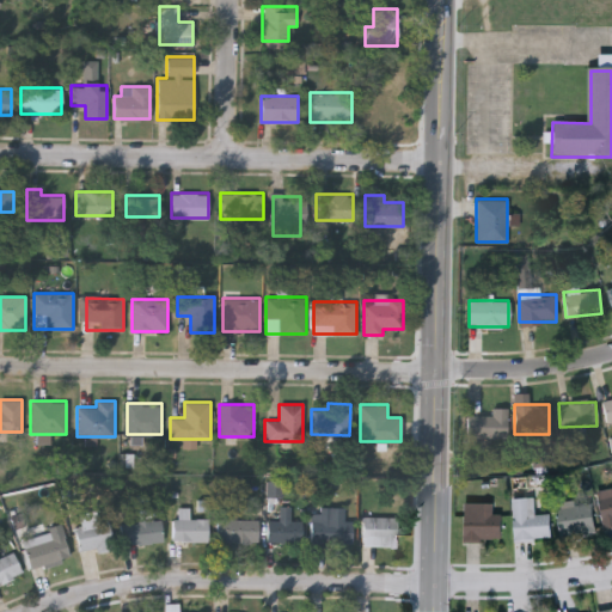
[(506,407),(506,438),(466,438),(466,415),(491,415),(491,407),(506,407)]
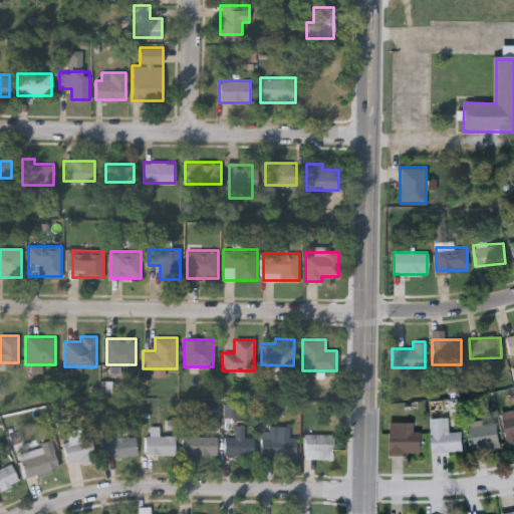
[(513,441),(507,443),(502,417),(513,414),(513,441)]
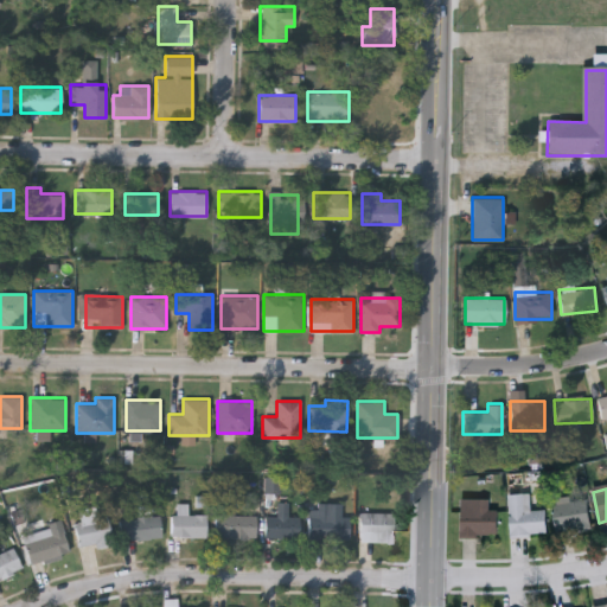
[(510,534),(509,492),(529,491),(530,508),(545,508),(547,532),(510,534)]
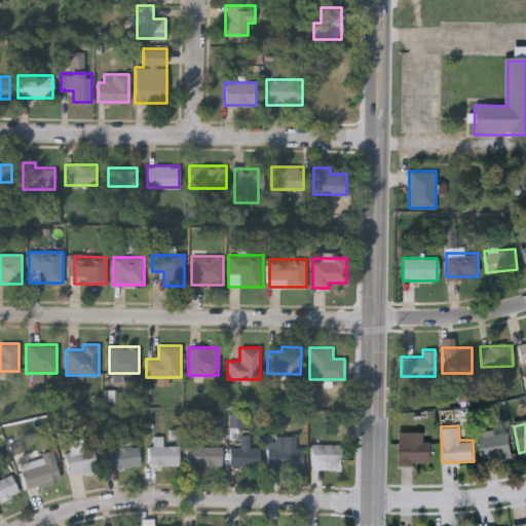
[(415,429),(415,438),(430,438),(430,462),(399,462),(399,429),(415,429)]
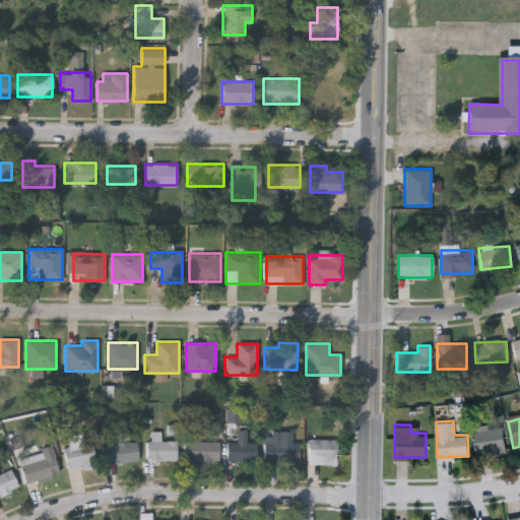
[(506,450),(476,453),(473,429),(503,426),(506,450)]
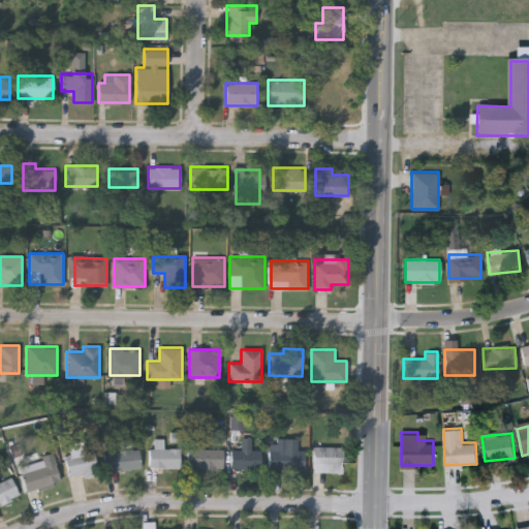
[(269,469),(269,446),(283,446),(283,438),(300,438),(300,469),(269,469)]
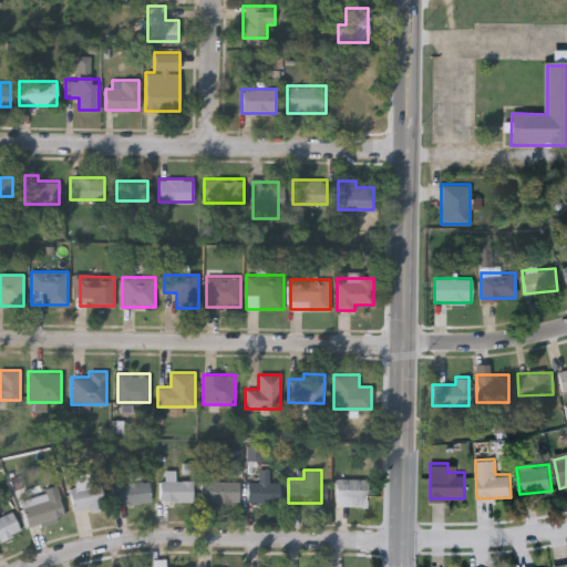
[(368,477),(368,505),(337,505),(337,477),(368,477)]
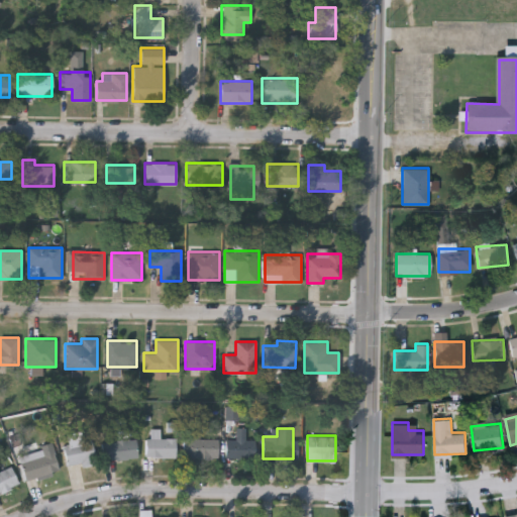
[(175,437),(175,456),(145,456),(145,437),(175,437)]
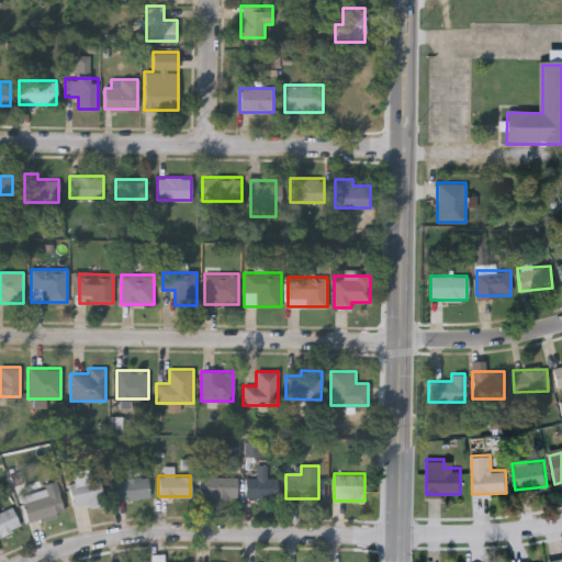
[(246,475),(277,475),(277,498),(246,498),(246,475)]
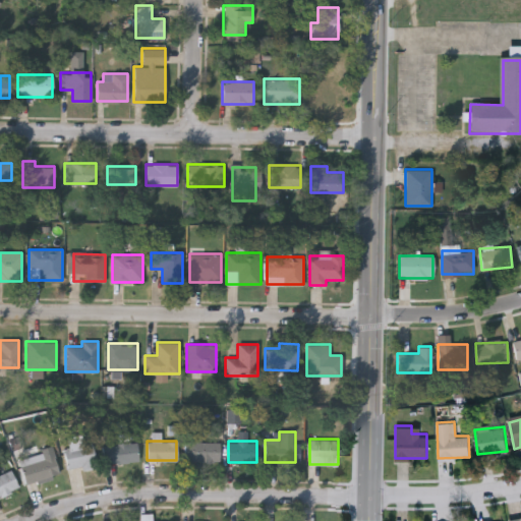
[(220,442),(220,461),(185,461),(185,442),(220,442)]
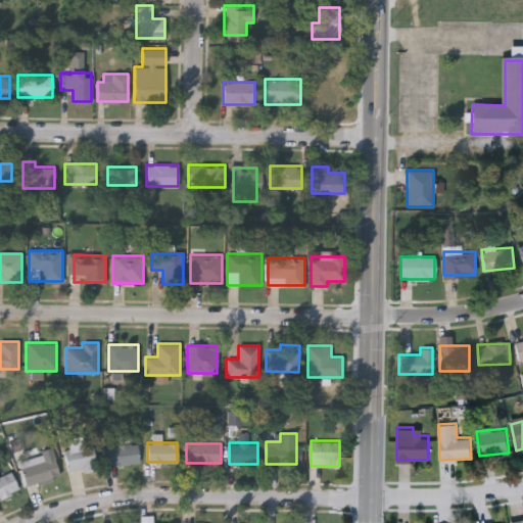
[(138,464),(104,464),(104,444),(138,444),(138,464)]
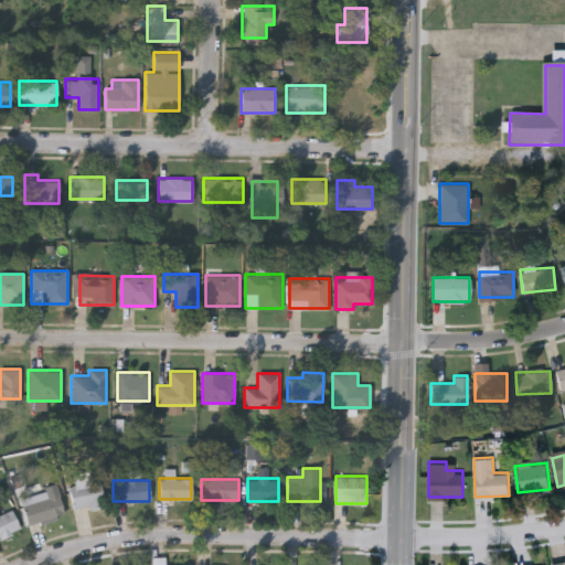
[(68,486),(99,482),(102,505),(71,508),(68,486)]
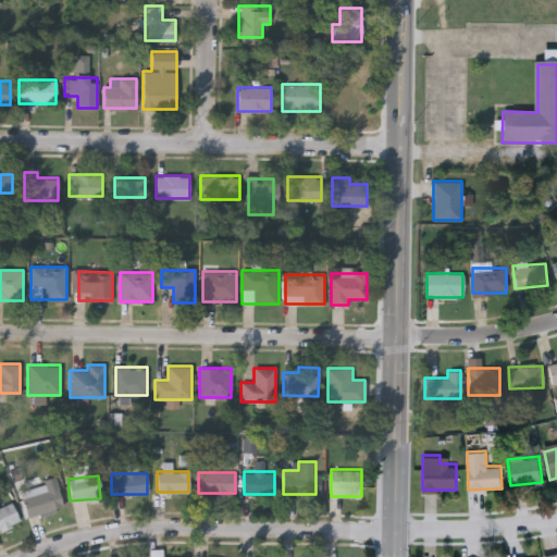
[(62,508),(26,516),(21,490),(57,482),(62,508)]
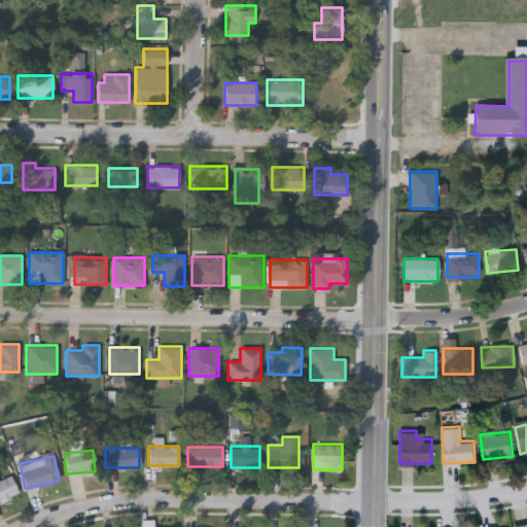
[(19,492),(0,500),(0,480),(10,475),(19,492)]
